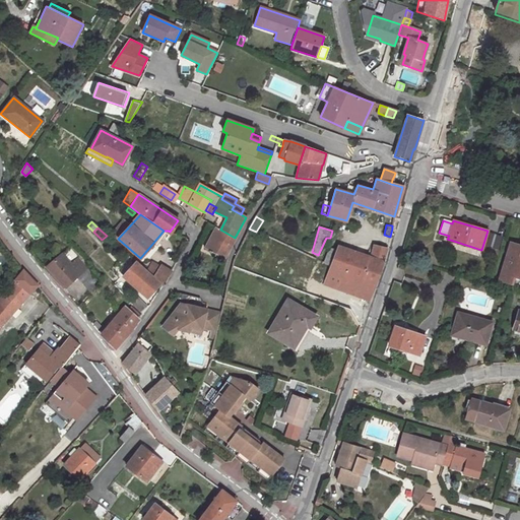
[(224,258),(235,238),(220,230),(215,228),(205,248),(224,258)]
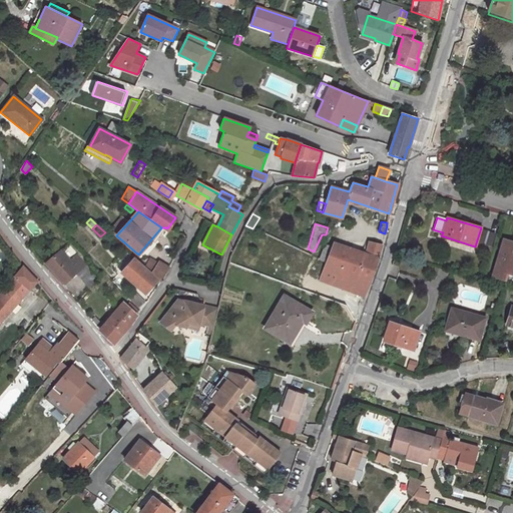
[(154,242),(166,227),(161,227),(150,240),(154,242)]
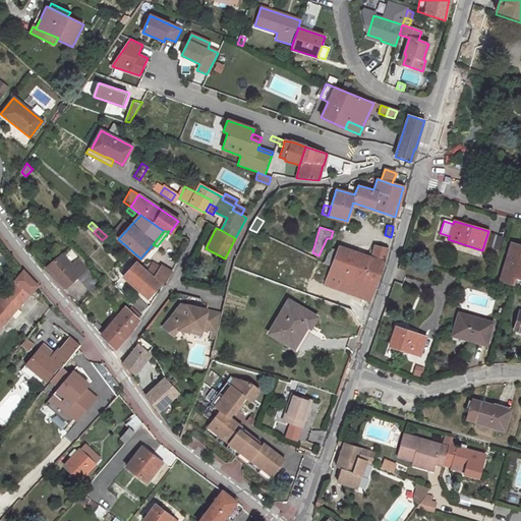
[(500,250),(504,238),(496,235),(491,247),(500,250)]
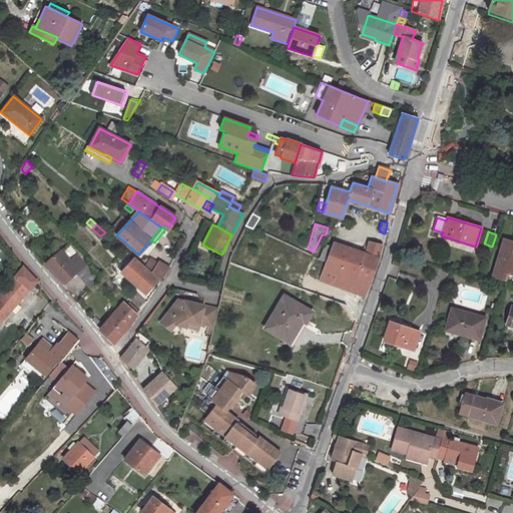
[(512,274),(512,241),(503,239),(493,277),(506,281),(508,273),(512,274)]
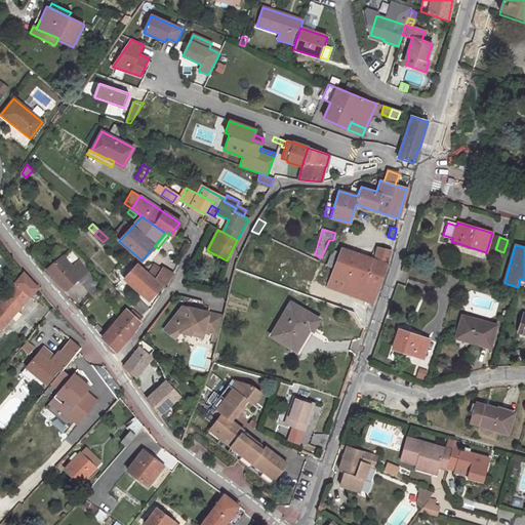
[(375,247),(371,259),(387,265),(390,251),(375,247)]
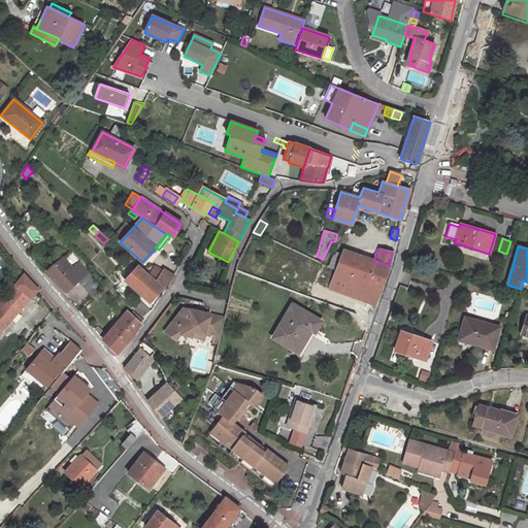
[(328,268),(335,271),(342,254),(334,251),(328,268)]
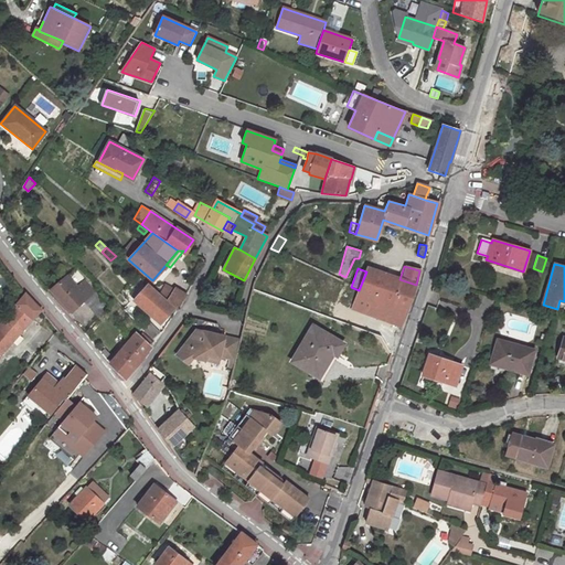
[(352,309),(401,327),(409,302),(416,285),(400,279),(368,268),(366,272),(359,290),(352,309)]
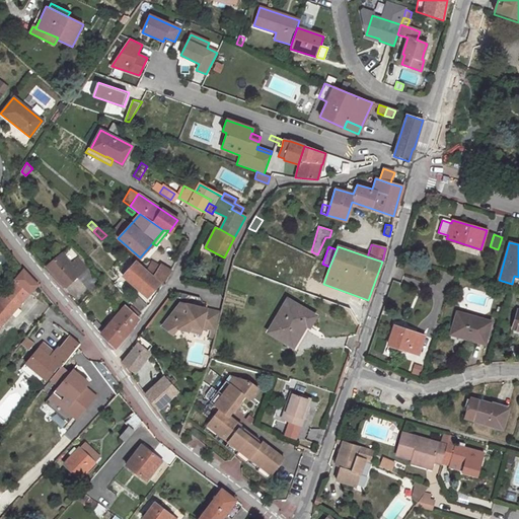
[(76,277),(88,291),(98,282),(77,256),(76,257),(69,247),(47,266),(65,287),(76,277)]
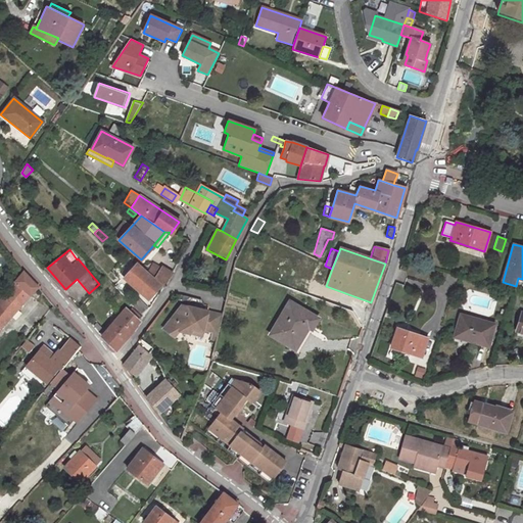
[(498,259),(501,252),(491,249),(489,256),(498,259)]
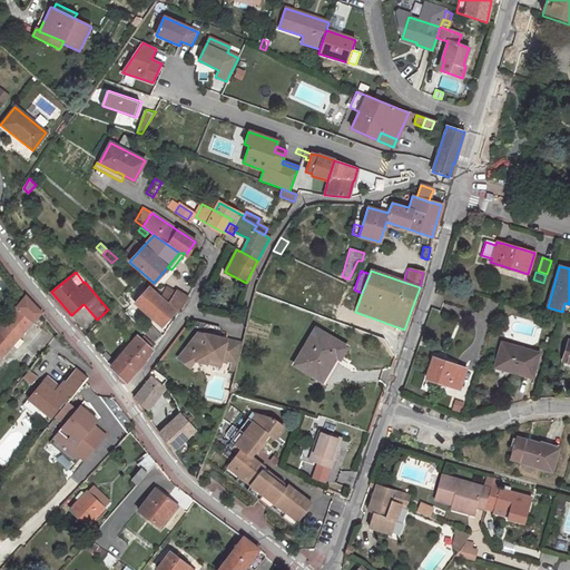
[(135,303),(146,291),(141,287),(131,300),(135,303)]
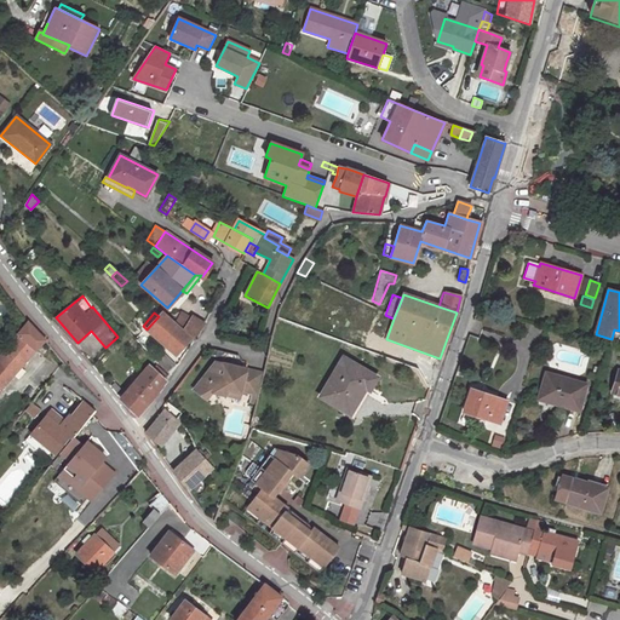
[(176,355),(189,340),(191,338),(183,331),(174,323),(168,319),(162,313),(159,316),(147,329),(176,355)]
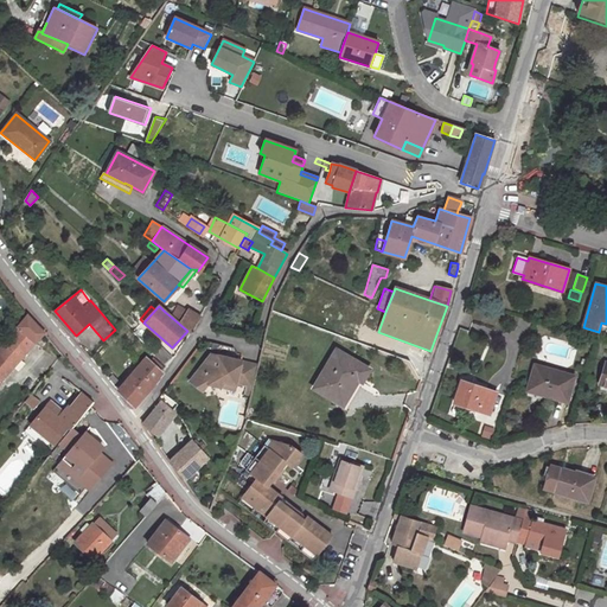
[(171,317),(179,324),(186,313),(178,308),(171,317)]
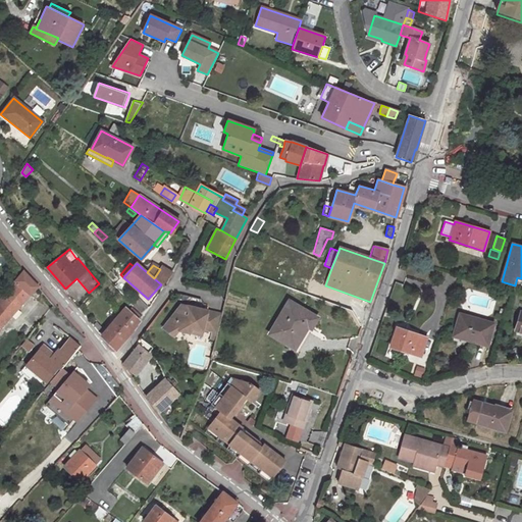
[(159,286),(162,289),(172,272),(162,266),(160,269),(154,278),(161,284),(159,286)]
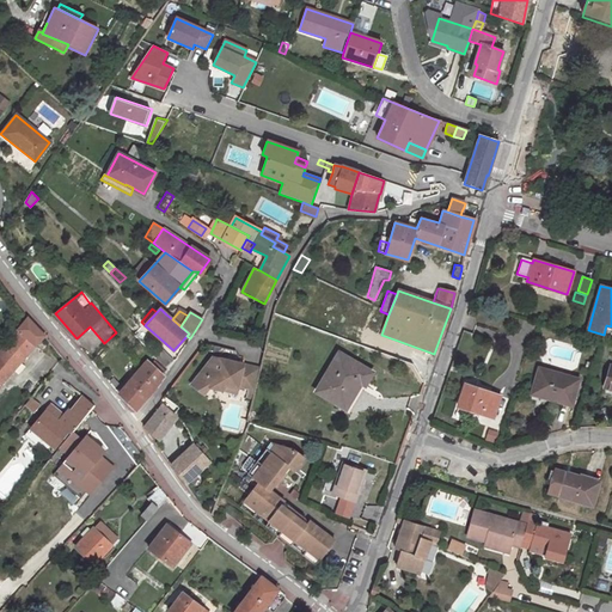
[(44,336),(28,319),(17,330),(18,331),(0,352),(0,396),(6,390),(1,384),(34,347),(44,336)]
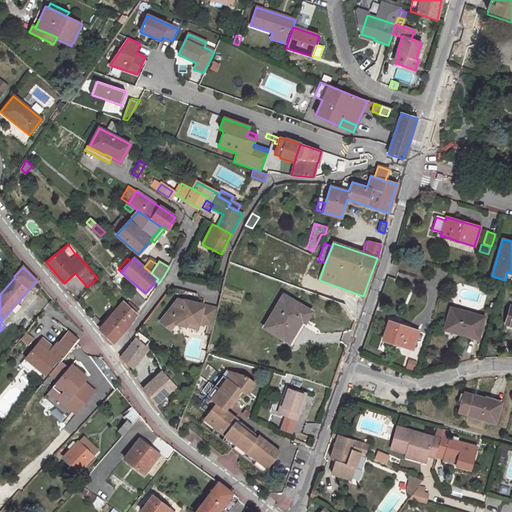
[(135,293),(130,298),(131,299),(138,307),(144,301),(135,293)]
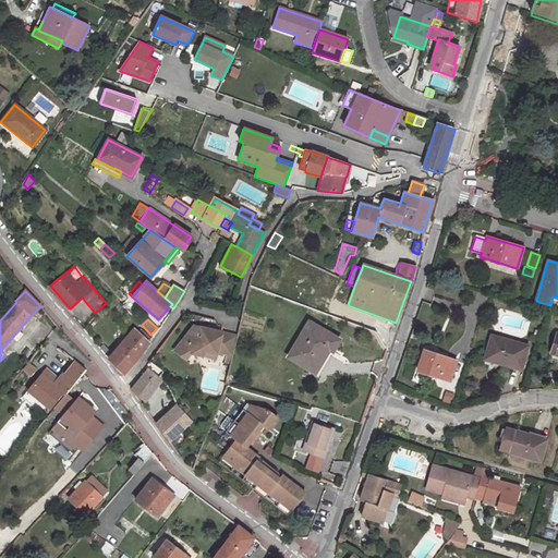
[(310,323),(289,356),(314,372),(329,349),(331,351),(338,340),(310,323)]
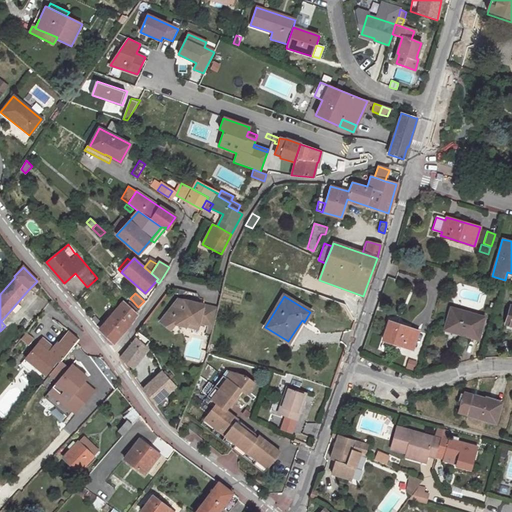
[(139,308),(138,307),(131,299),(128,302),(126,304),(135,313),(139,308)]
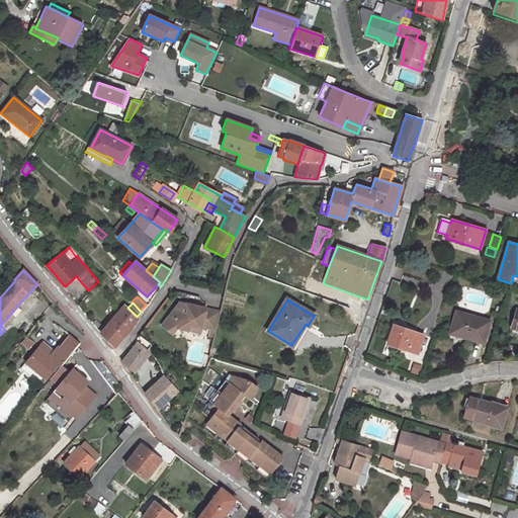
[(214,330),(220,312),(209,310),(193,306),(179,303),(177,306),(178,310),(175,309),(172,313),(172,316),(169,316),(163,323),(164,327),(170,332),(174,332),(177,328),(188,330),(191,326),(200,329),(200,327),(209,329),(214,330)]
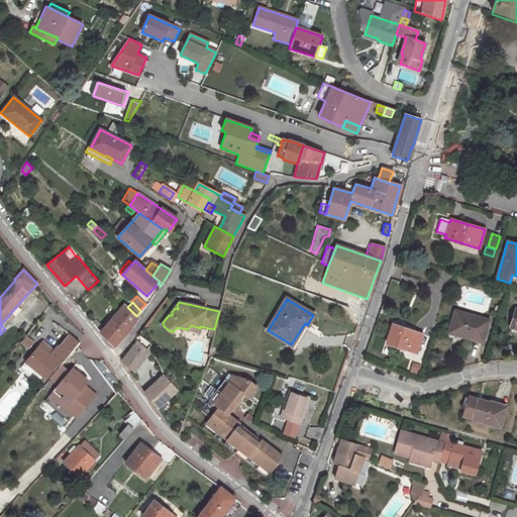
[(131,327),(137,317),(136,316),(127,307),(124,305),(100,332),(114,345),(131,327)]
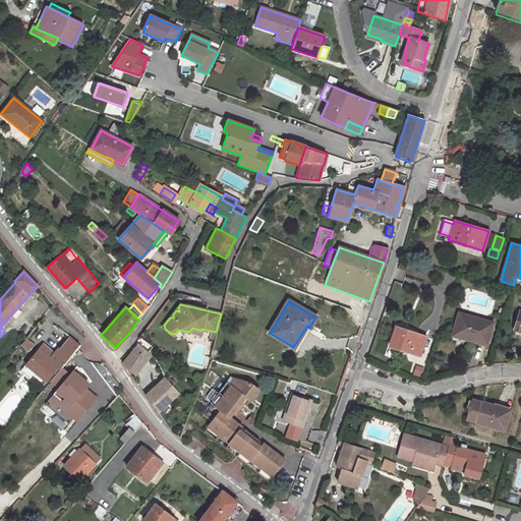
[(485,345),(491,324),(459,314),(453,334),(469,338),(469,341),(485,345)]
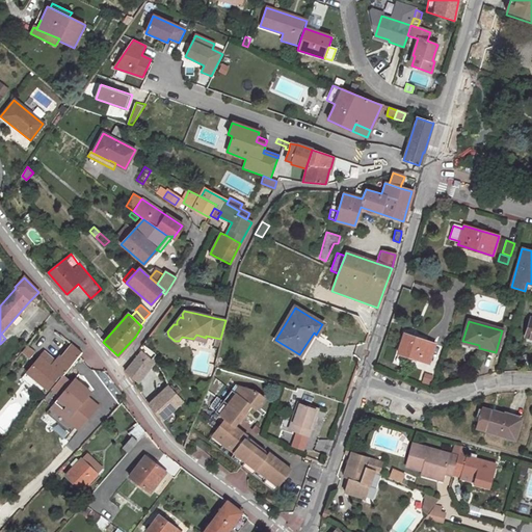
[(434,344),(404,334),(398,352),(428,364),(434,344)]
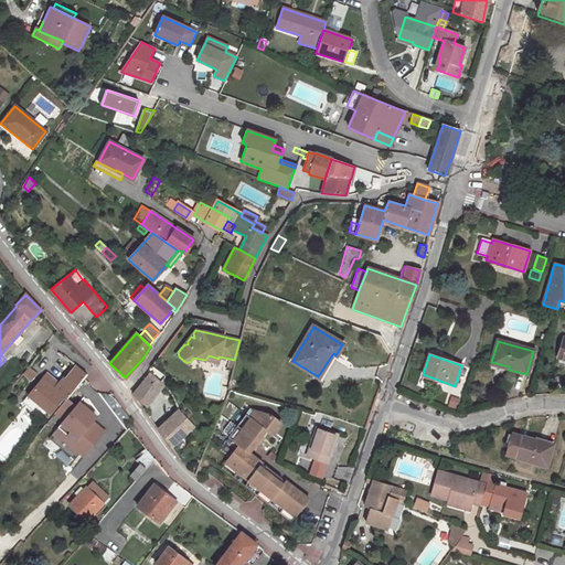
[(22,402),(44,420),(63,398),(65,400),(66,397),(86,374),(80,369),(75,365),(60,384),(59,382),(54,388),(42,379),(22,402)]
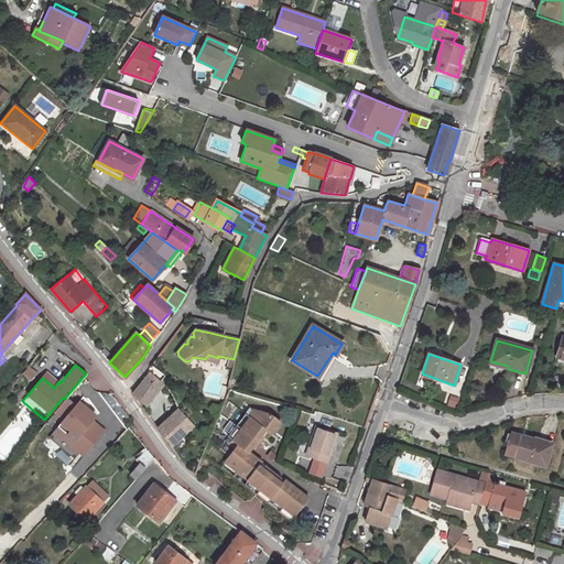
[(34,373),(28,367),(23,372),(30,379),(34,373)]
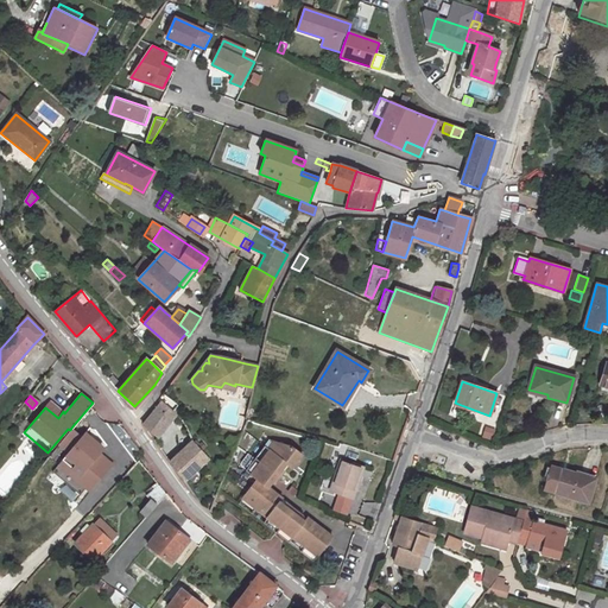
[(51,401),(45,407),(58,418),(63,411),(51,401)]
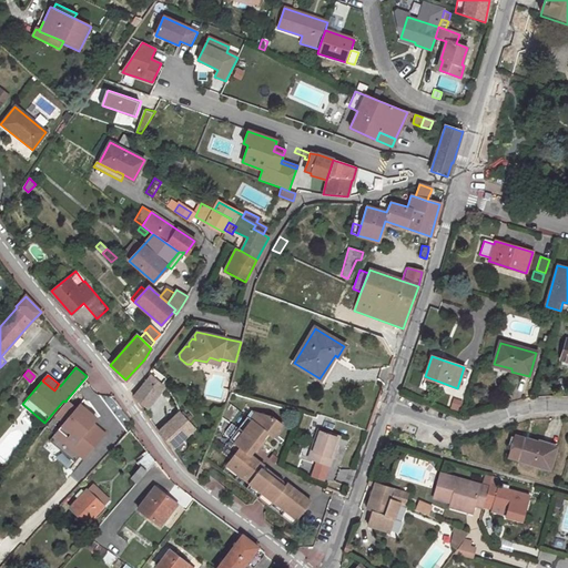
[(133,396),(148,408),(163,387),(150,376),(133,396)]
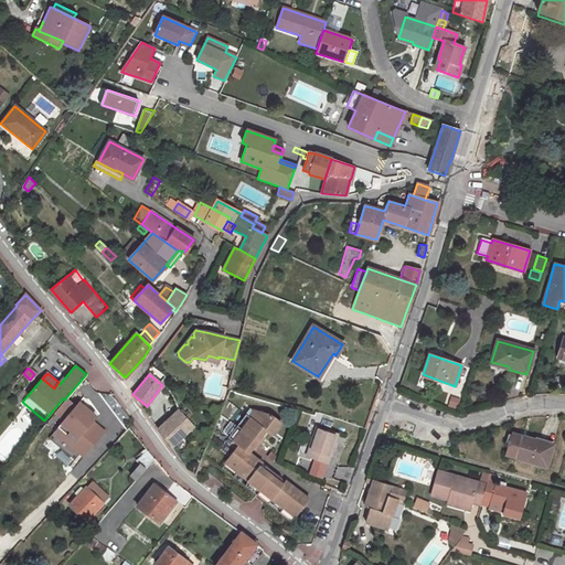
[(66,397),(65,400),(54,413),(63,420),(49,438),(75,460),(83,450),(87,454),(105,432),(93,420),(96,416),(78,402),(75,405),(66,397)]
